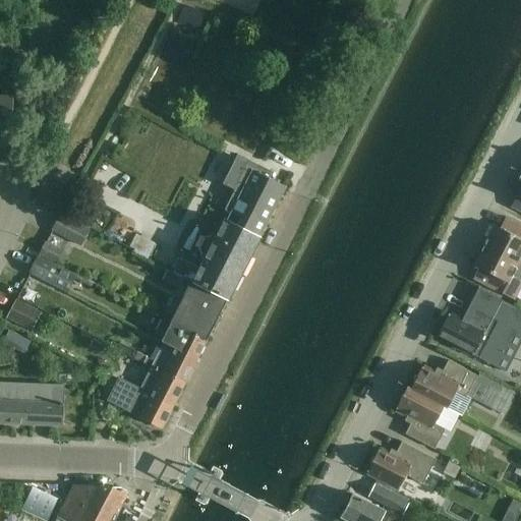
[(0,128),(10,129),(11,95),(0,95),(0,128)]
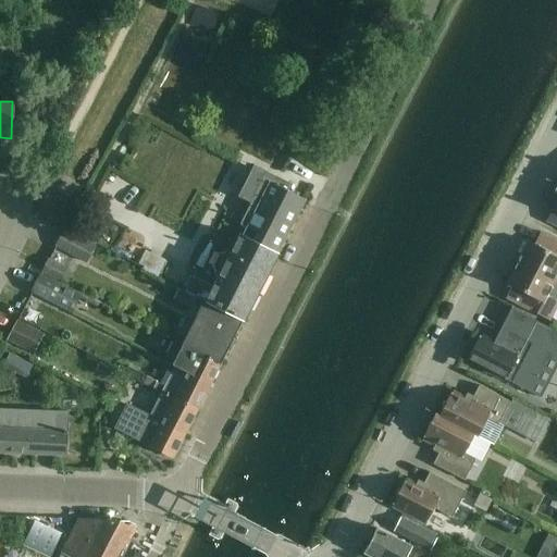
[(198,296),(244,319),(276,256),(305,200),(270,183),(273,176),(252,166),(236,198),(249,205),(239,226),(246,230),(242,238),(240,237),(232,254),(226,250),(224,255),(219,255),(212,267),(215,271),(213,275),(219,279),(214,288),(193,277),(184,293),(196,299),(198,296)]
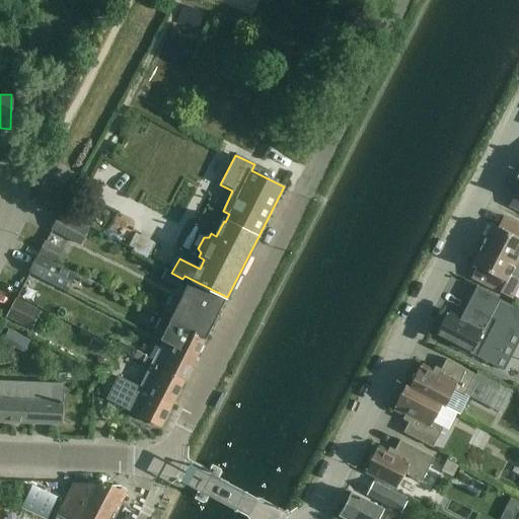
[(518,172),(518,173),(509,193),(514,196),(509,207),(518,211),(518,172)]
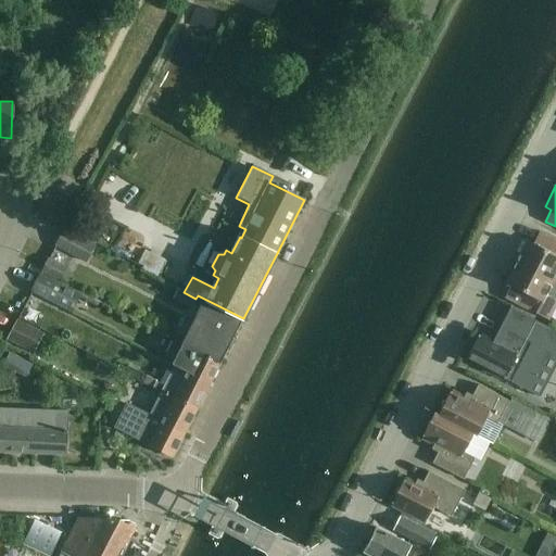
[(95,243),(65,227),(55,245),(86,261),(95,243)]
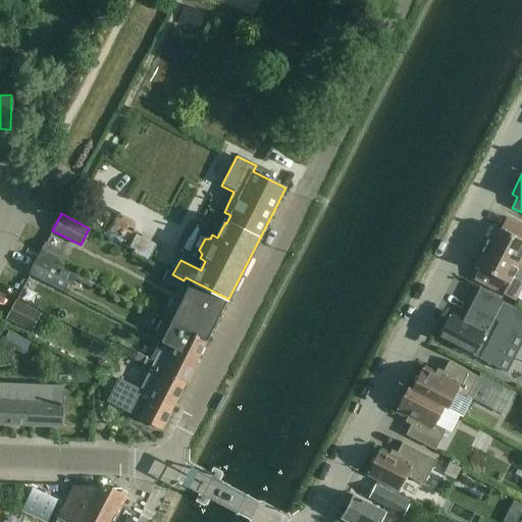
[(494,226),(484,247),(521,265),(521,226),(506,218),(501,229),(494,226)]
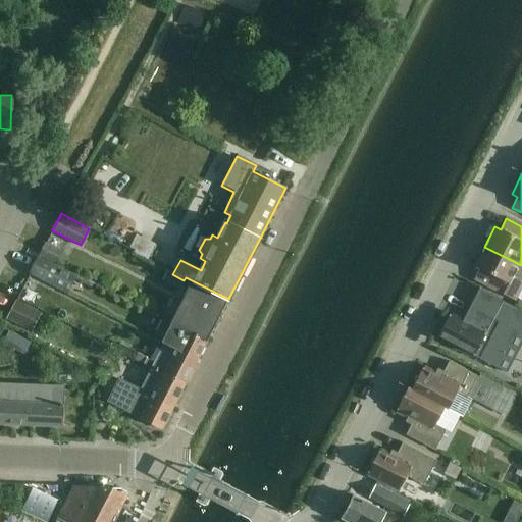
[(135,236),(128,249),(134,251),(132,254),(147,261),(155,246),(135,236)]
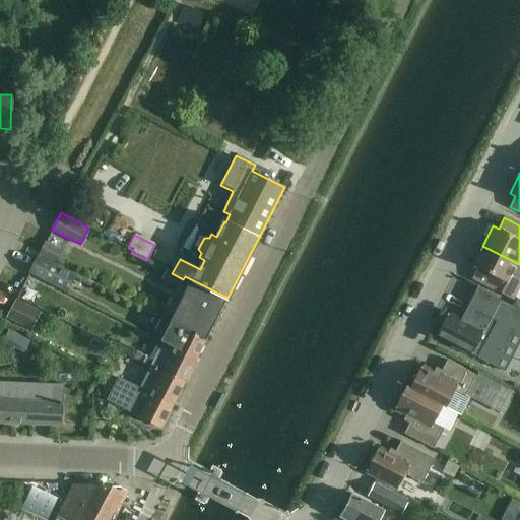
[(57,248),(46,242),(40,253),(51,259),(57,248)]
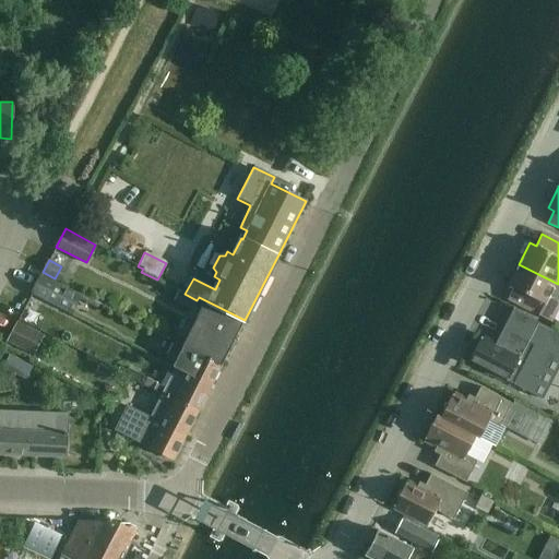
[(558,284),(519,264),(508,285),(513,288),(508,299),(550,322),(558,305),(558,284)]
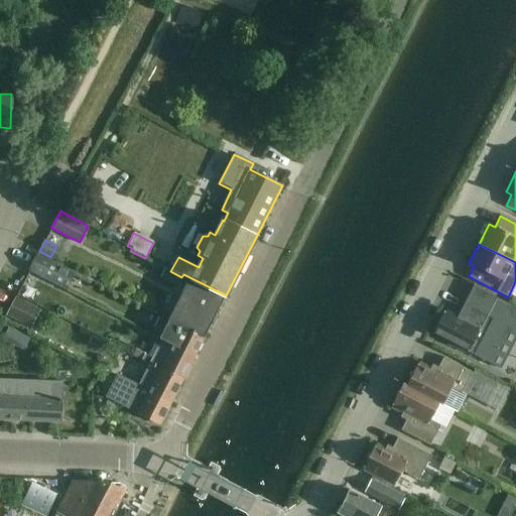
[(72,270),(38,253),(29,270),(62,287),(72,270)]
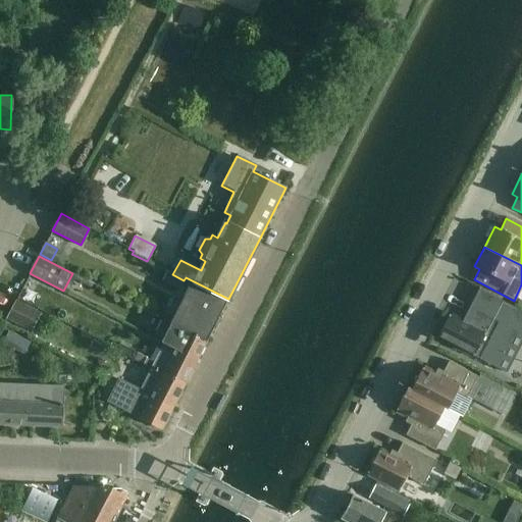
[(170,323),(206,342),(228,299),(186,277),(184,280),(172,274),(166,271),(162,280),(176,290),(180,282),(190,285),(170,323)]
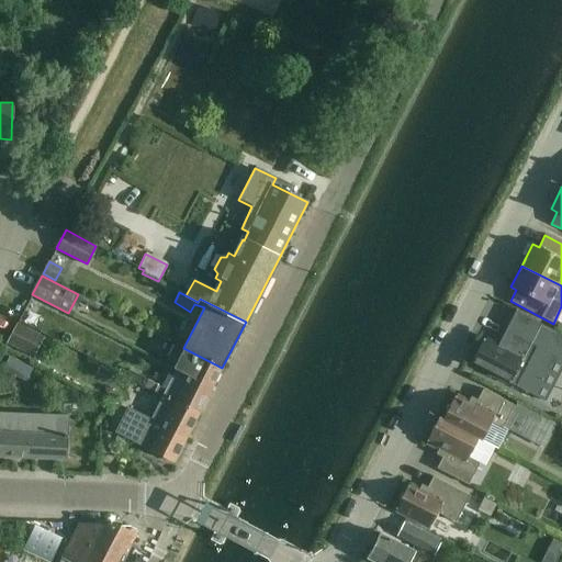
[(483,339),(471,363),(503,380),(504,384),(508,383),(532,395),(551,359),(561,364),(561,336),(515,312),(497,347),(491,343),(489,339),(485,340),(483,339)]
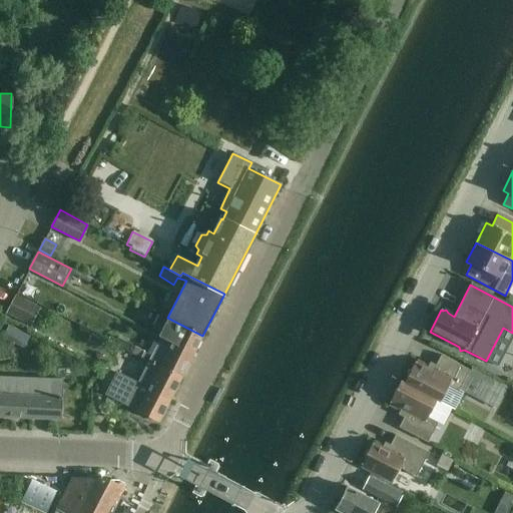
[(15,296),(6,314),(31,327),(40,309),(15,296)]
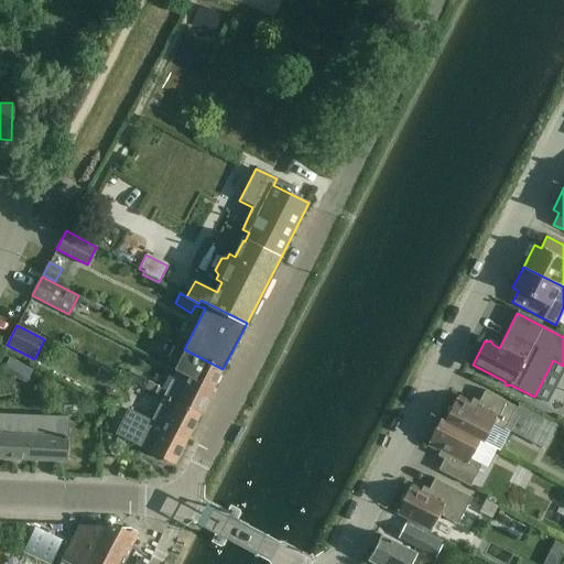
[(212,390),(223,369),(184,349),(176,346),(174,350),(166,367),(176,371),(212,390)]
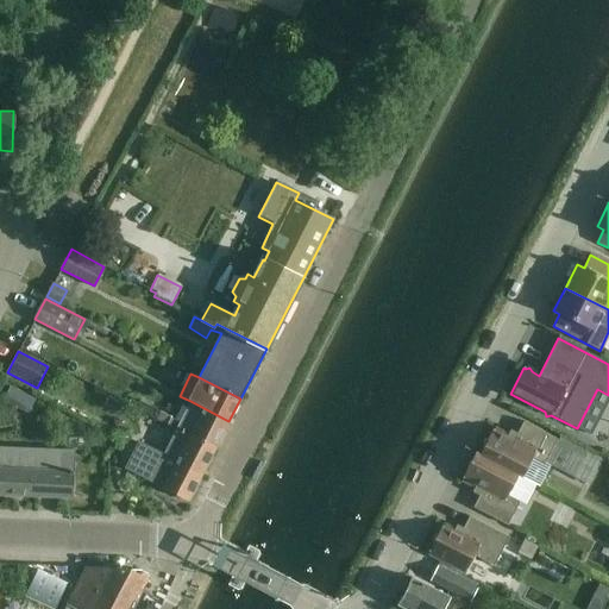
[(139,401),(133,410),(149,418),(154,409),(139,401)]
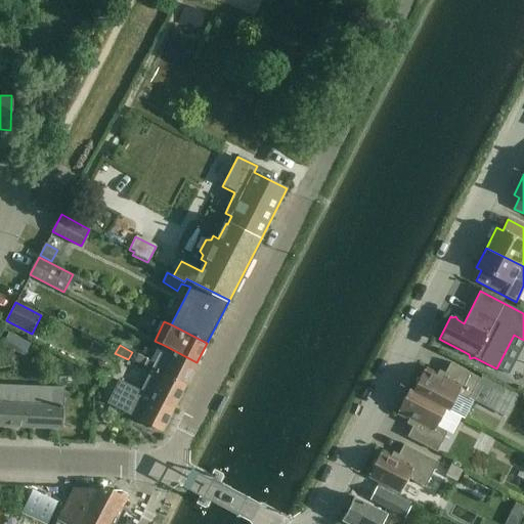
[(151,368),(185,386),(197,362),(164,345),(155,364),(146,360),(147,359),(137,355),(134,361),(150,370),(151,368)]
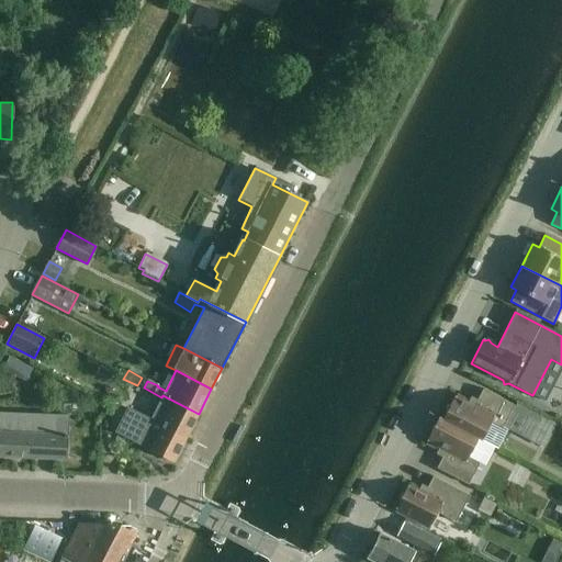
[(442,419),(442,420),(479,439),(478,439),(482,441),(492,423),(503,428),(507,430),(529,441),(540,419),(514,406),(483,390),(476,402),(470,404),(454,396),(450,406),(446,407),(447,412),(442,419)]
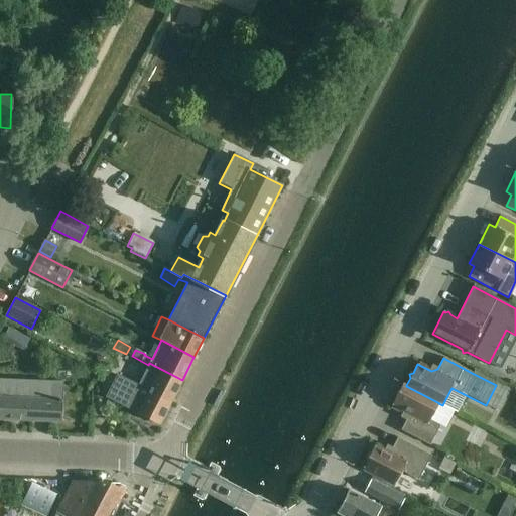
[(159,425),(182,380),(149,363),(148,365),(140,382),(135,380),(133,384),(118,376),(107,397),(127,407),(126,408),(159,425)]
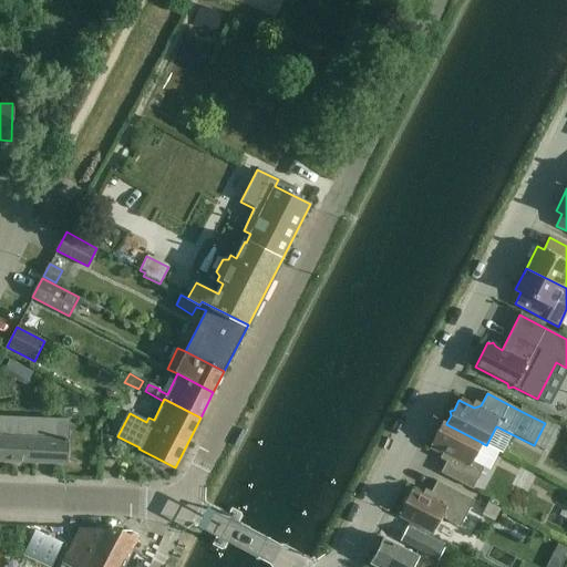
[(64,408),(63,419),(70,419),(76,419),(78,408),(64,408)]
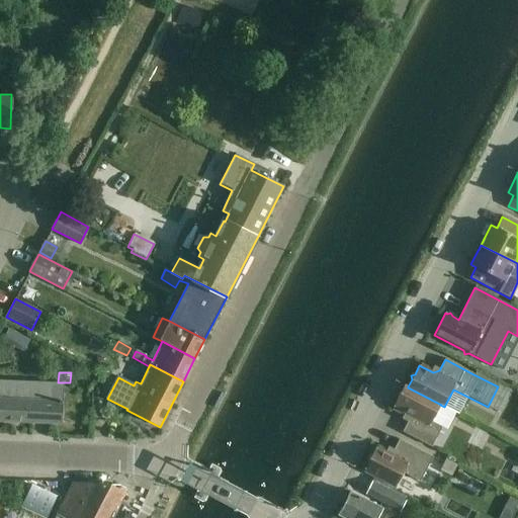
[(0,419),(63,422),(64,382),(58,382),(0,379),(0,375),(0,374),(0,419)]
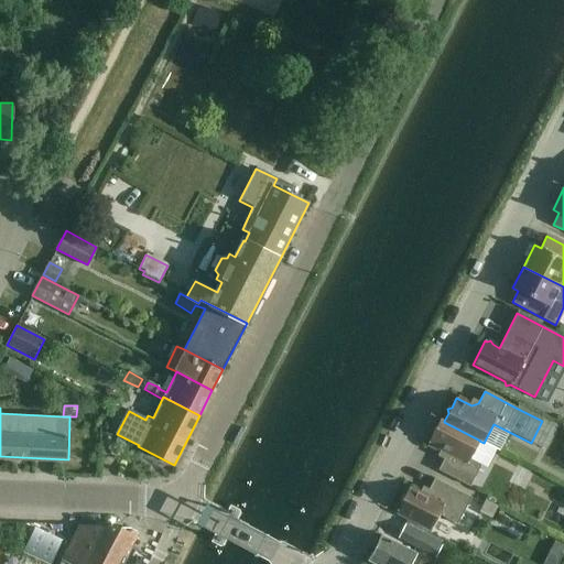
[(470,459),(479,441),(480,441),(444,422),(444,421),(441,419),(427,443),(430,444),(431,448),(435,447),(443,451),(445,458),(438,470),(469,487),(481,465),(470,459)]
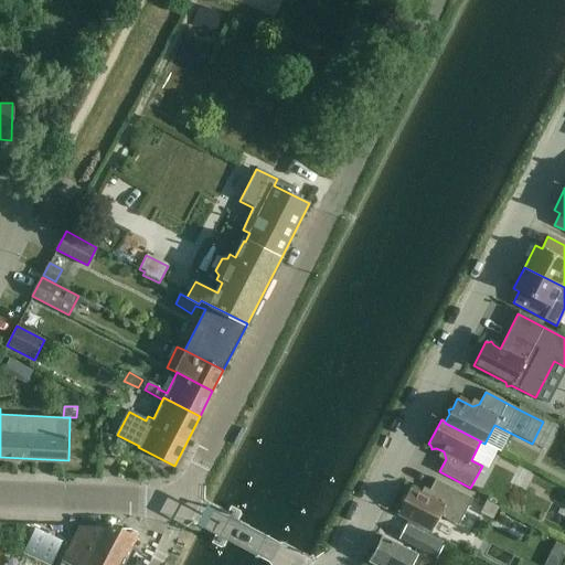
[(404,515),(409,519),(398,539),(436,558),(443,545),(426,537),(430,530),(433,531),(440,516),(458,525),(472,499),(435,479),(429,491),(422,494),(409,488),(397,512),(398,513),(401,516),(404,515)]
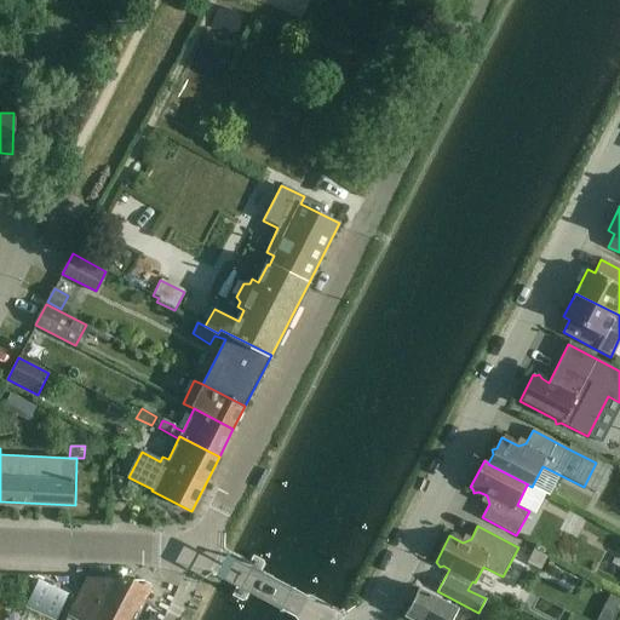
[(534,550),(527,564),(540,572),(547,557),(534,550)]
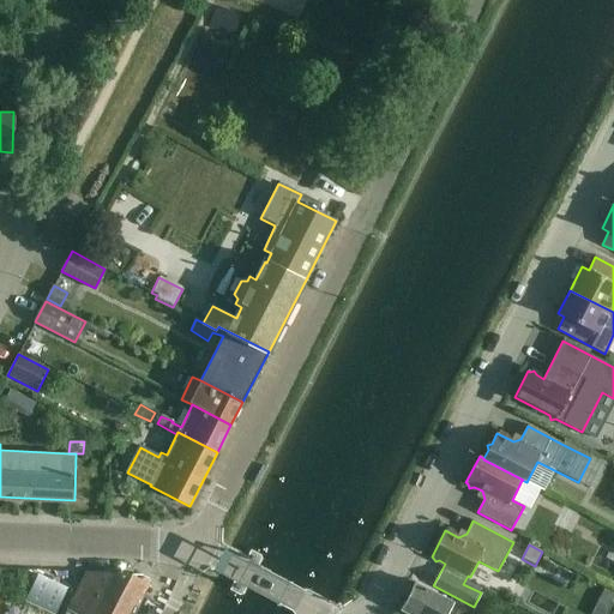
[(54,613),(66,587),(37,573),(25,600),(54,613)]
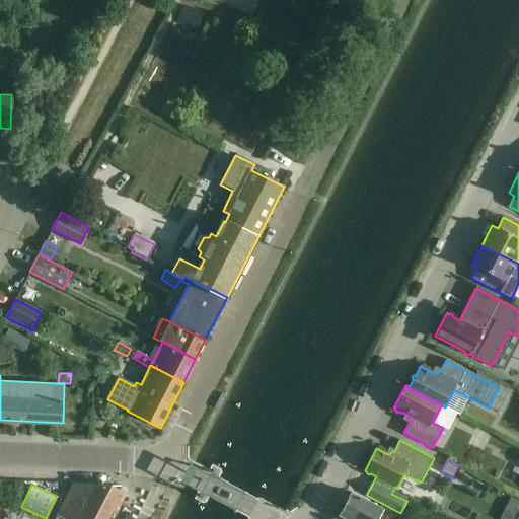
[(72,485),(55,518),(113,518),(128,491),(119,486),(72,485)]
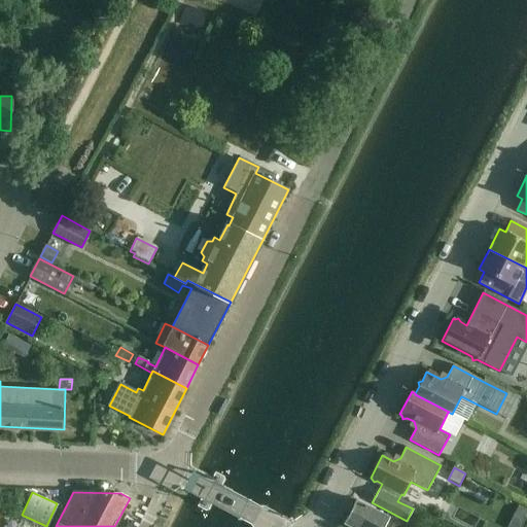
[(384,526),(389,518),(356,500),(344,523),(351,526),(384,526)]
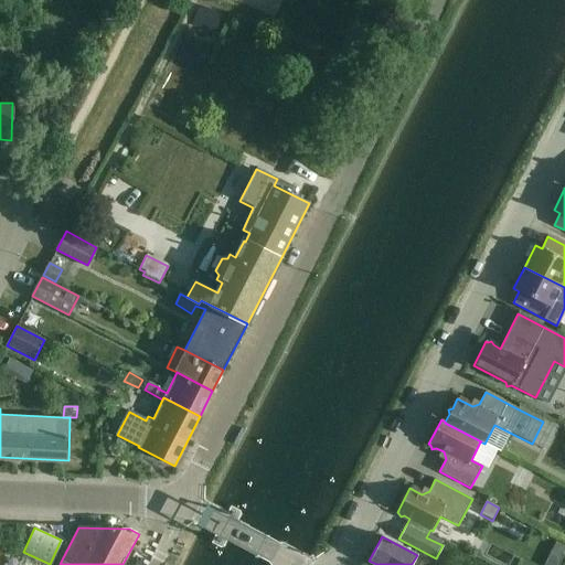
[(564,547),(555,543),(551,551),(564,557),(564,555),(564,547)]
